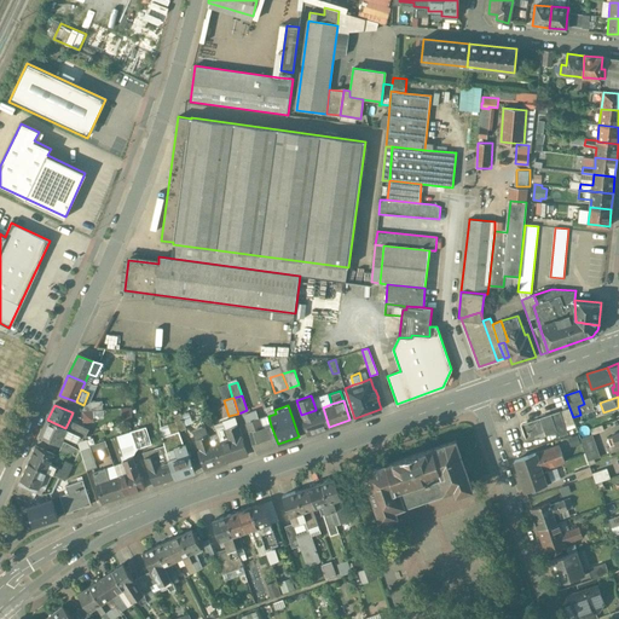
[(301,415),(307,434),(329,427),(323,408),(323,406),(316,409),(316,410),(301,415)]
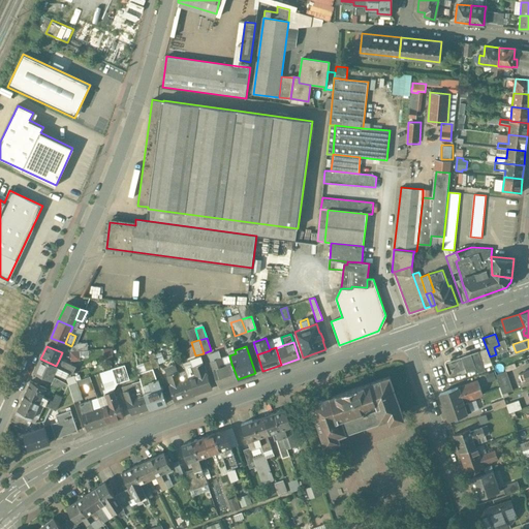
[(79,351),(70,351),(71,361),(79,360),(79,351)]
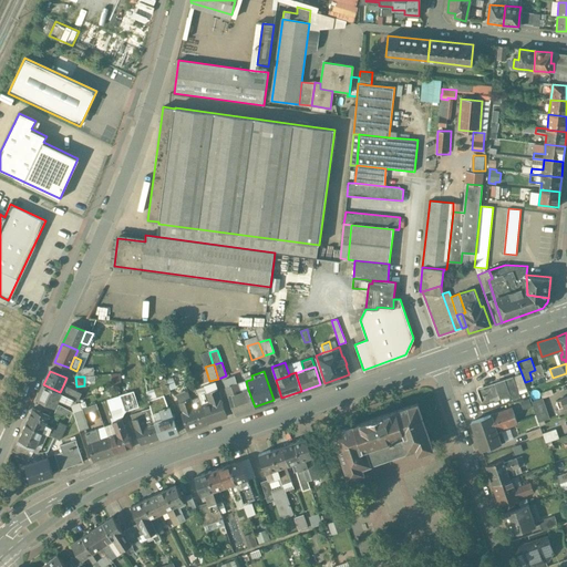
[(171,388),(181,385),(178,377),(168,380),(171,388)]
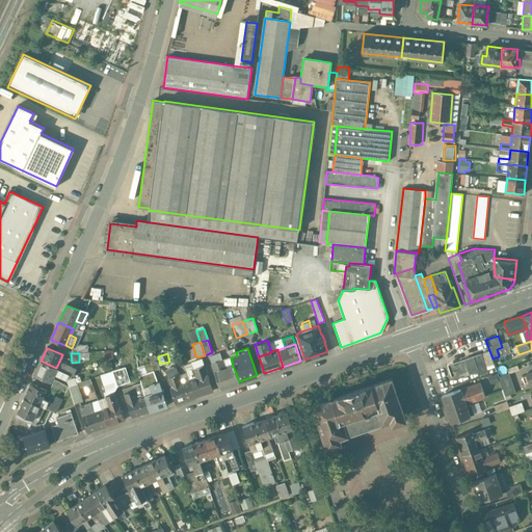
[(220,353),(211,355),(211,360),(215,372),(225,368),(220,353)]
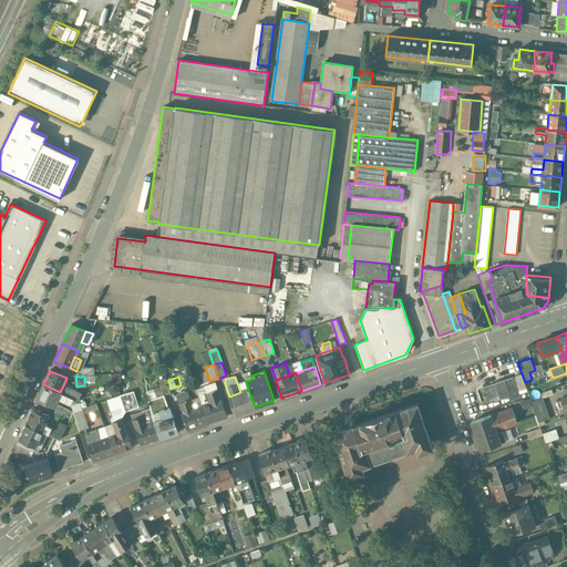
[(521,397),(513,377),(505,379),(511,394),(513,400),(521,397)]
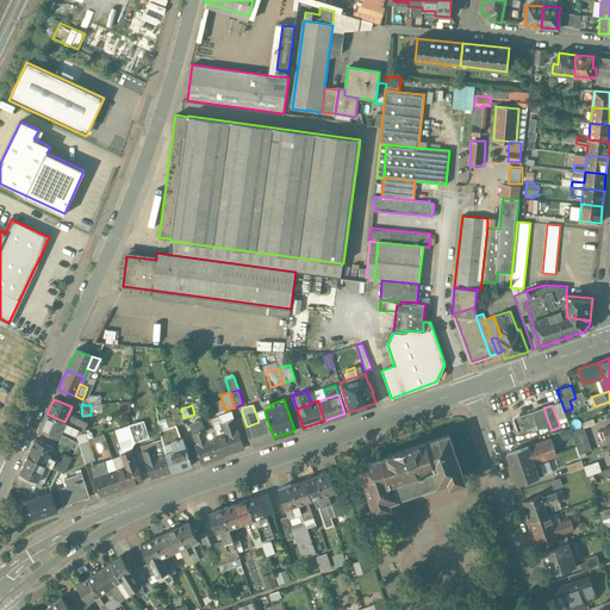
[(543,408),(531,412),(533,412),(514,418),(518,431),(531,427),(533,431),(549,424),(543,408)]
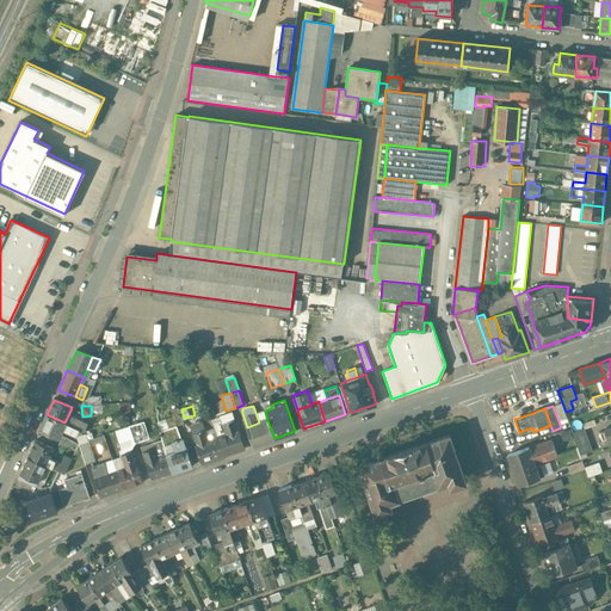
[(233,415),(230,413),(220,417),(226,433),(239,430),(233,415)]
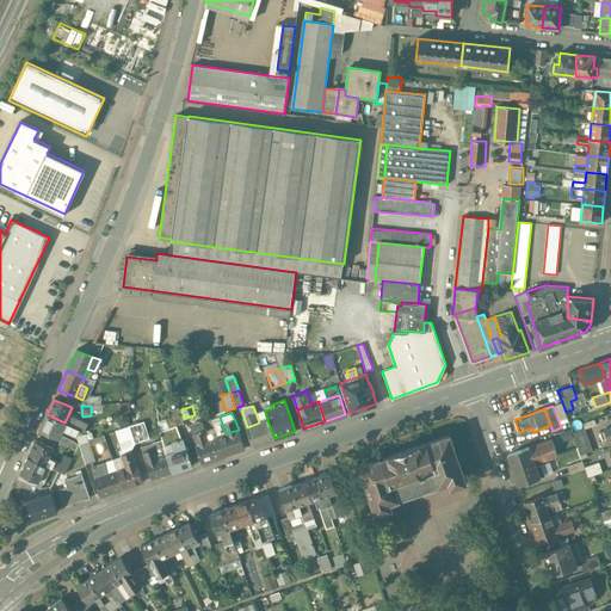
[(65,423),(47,414),(39,430),(57,438),(62,427),(65,423)]
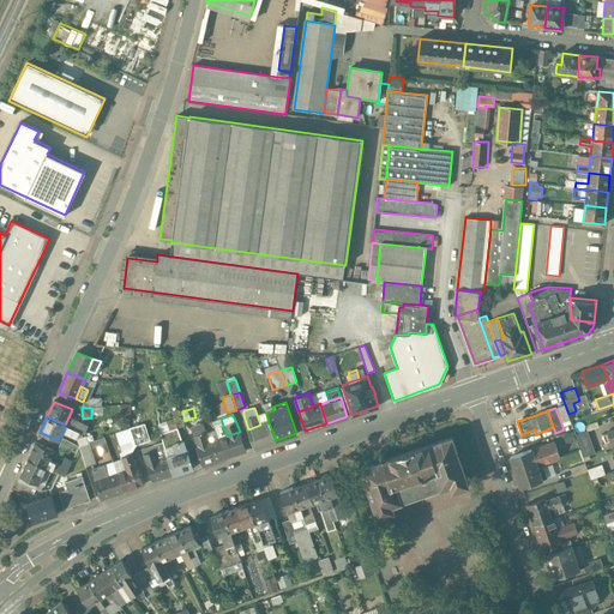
[(86,426),(68,417),(65,425),(79,432),(83,433),(86,426)]
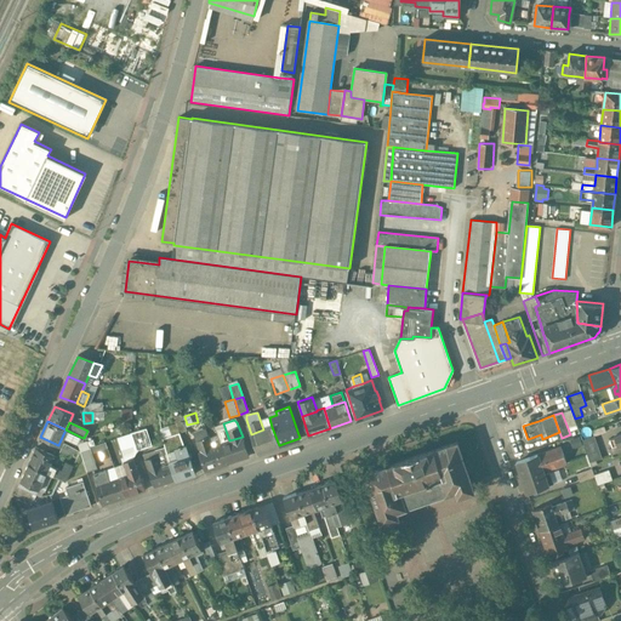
[(263,429),(251,434),(257,453),(279,445),(272,427),(263,429)]
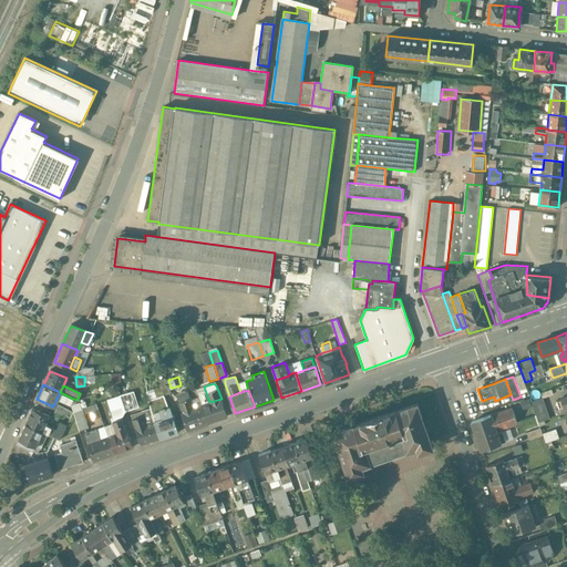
[(73,399),(60,392),(58,397),(63,399),(63,401),(70,404),(73,399)]
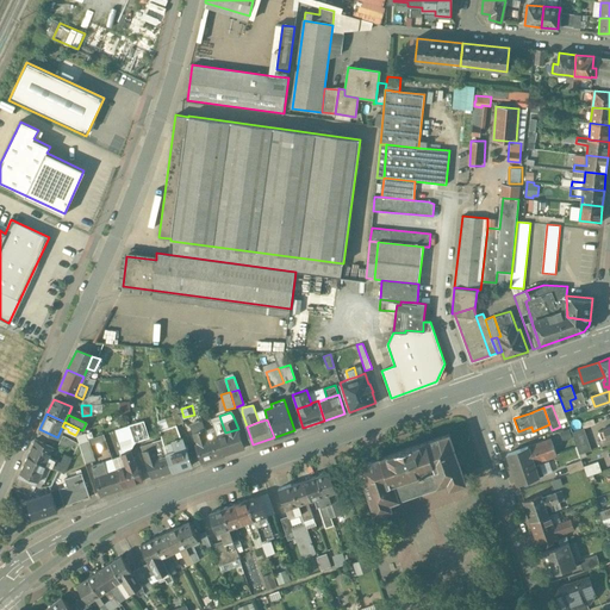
[(129,427),(119,430),(124,447),(134,443),(134,442),(130,430),(129,427)]
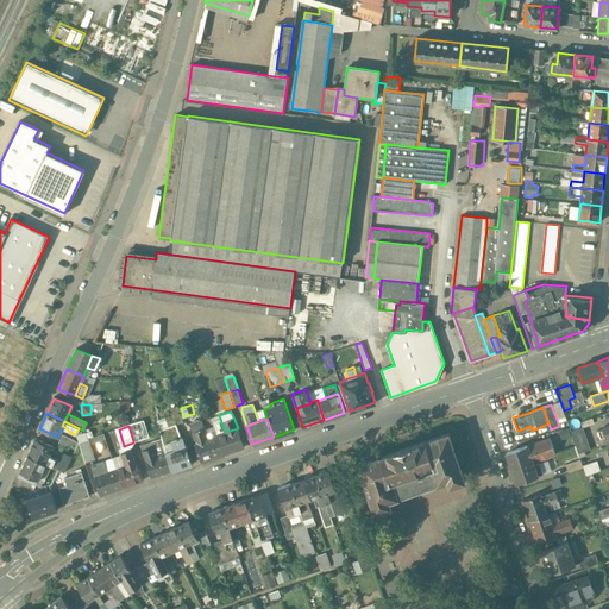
[(142,439),(138,426),(130,429),(133,441),(142,439)]
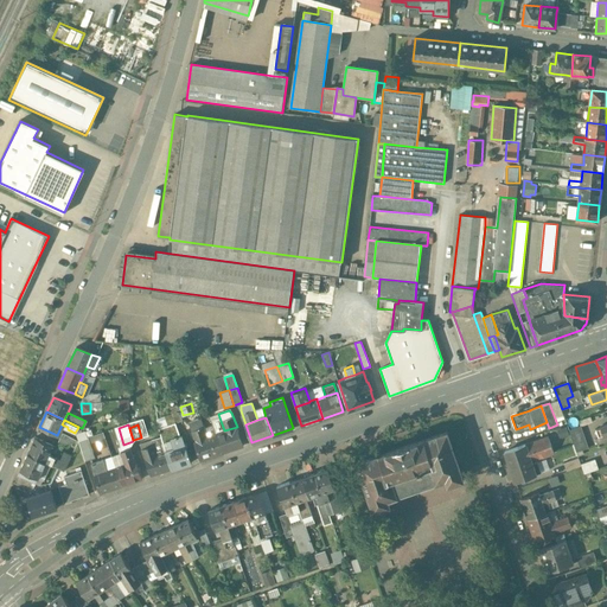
[(204,426),(191,430),(196,441),(208,436),(204,426)]
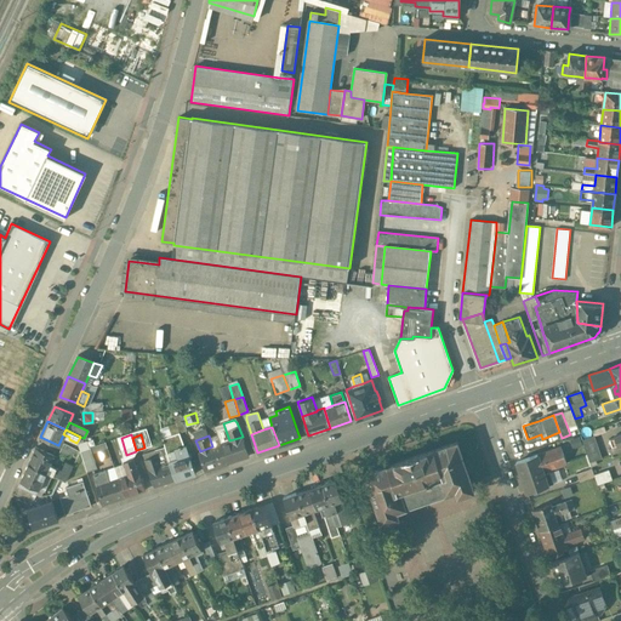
[(229,440),(220,444),(226,462),(249,455),(243,437),(229,440)]
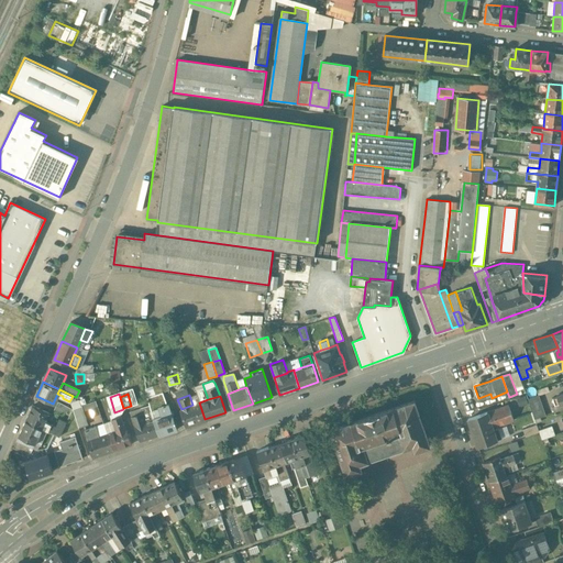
[(539,396),(528,399),(534,419),(545,416),(539,396)]
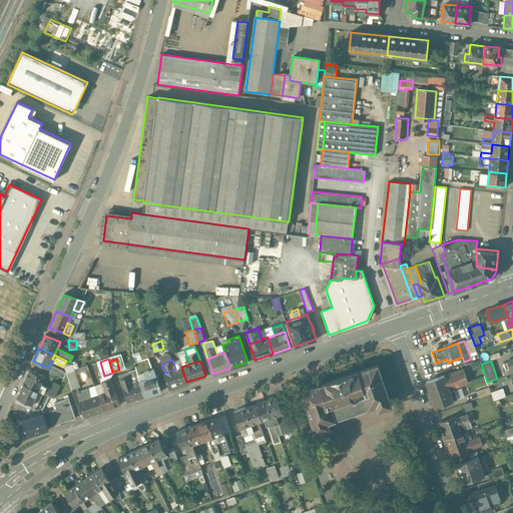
[(359,371),(320,384),(301,391),(302,392),(305,402),(316,432),(330,427),(328,422),(376,405),(378,411),(392,406),(378,364),(359,371)]
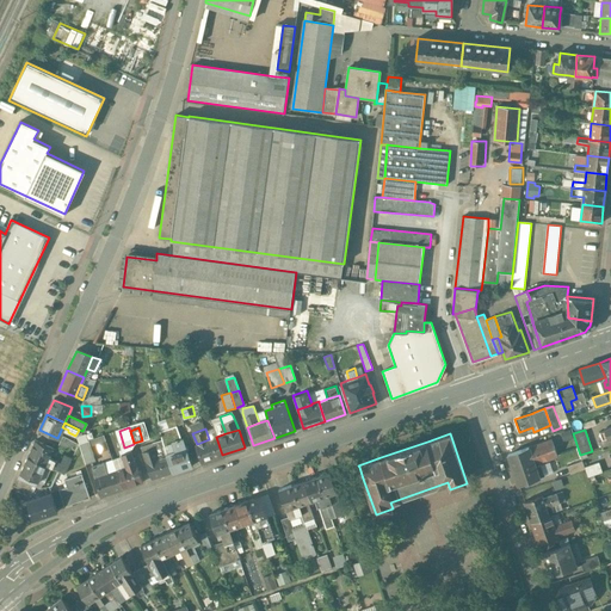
[(78,444),(62,436),(57,445),(65,448),(78,444)]
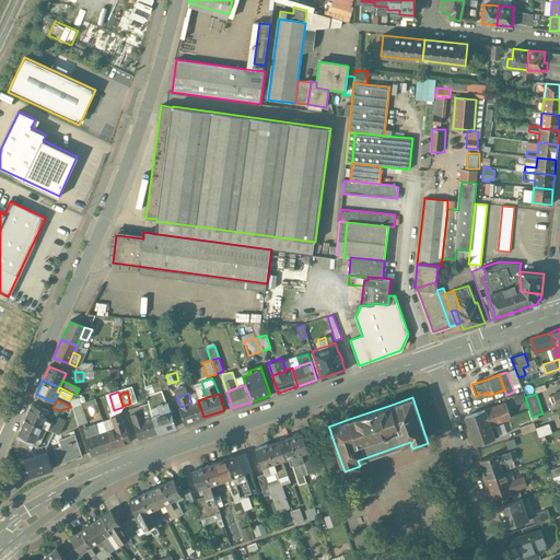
[(191,403),(181,407),(186,423),(203,417),(198,400),(191,403)]
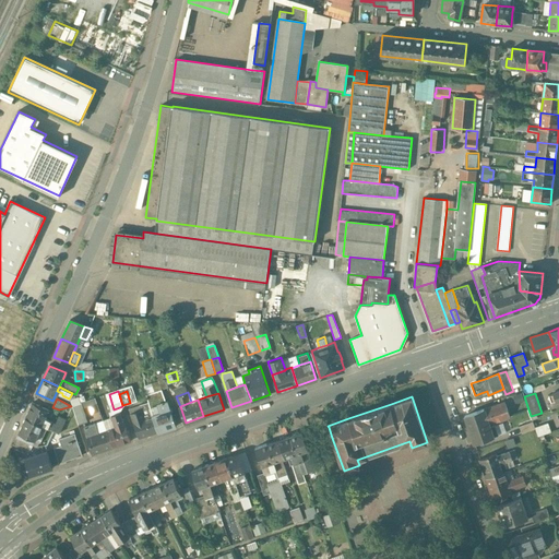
[(167,401),(156,404),(159,411),(155,412),(156,414),(152,415),(157,432),(176,426),(167,401)]
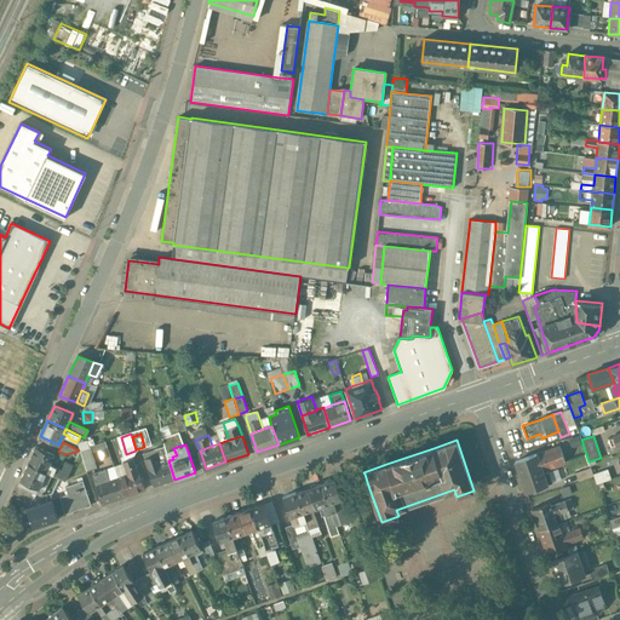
[(53,455),(35,447),(28,464),(46,471),(49,466),(53,455)]
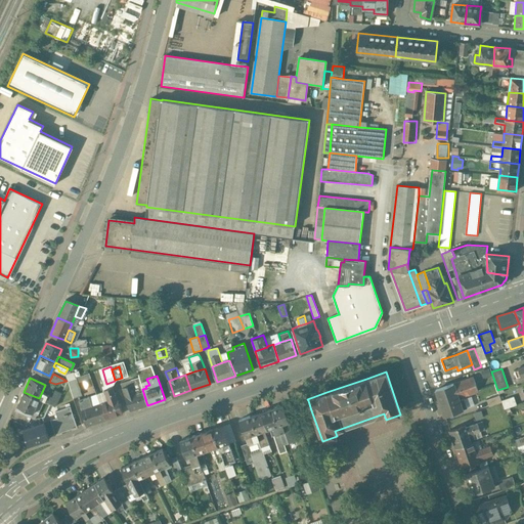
[(75,378),(67,381),(73,398),(80,395),(75,378)]
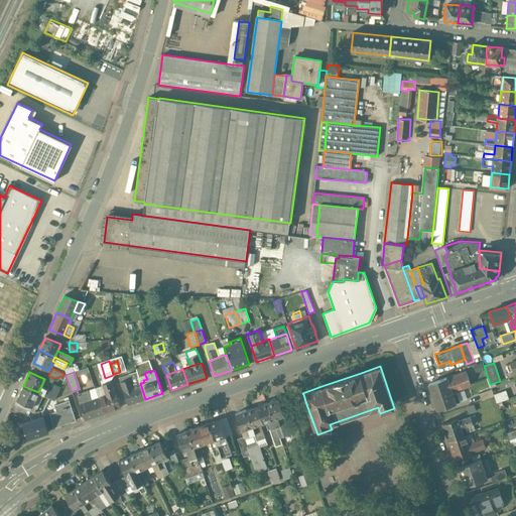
[(466,372),(445,378),(452,395),(456,394),(455,392),(471,386),(466,372)]
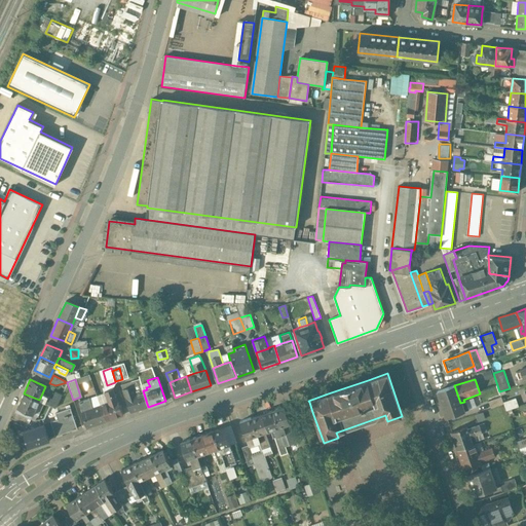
[(130,381),(120,384),(125,397),(135,393),(130,381)]
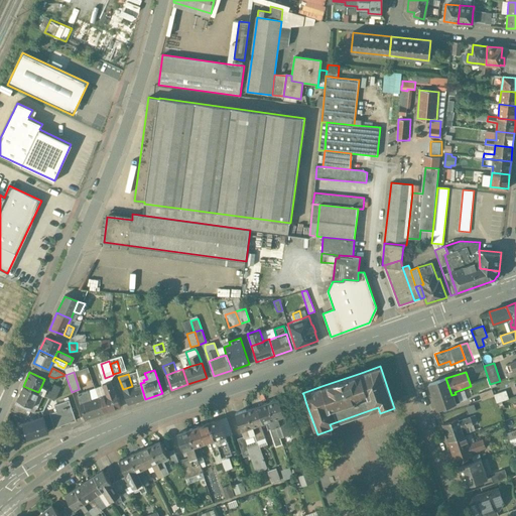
[(445,378),(429,384),(438,410),(455,404),(460,402),(457,394),(456,394),(452,395),(445,378)]
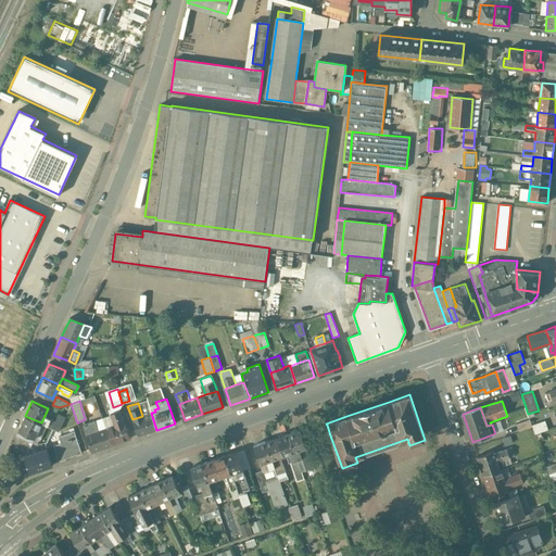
[(117,411),(110,414),(113,426),(122,422),(117,411)]
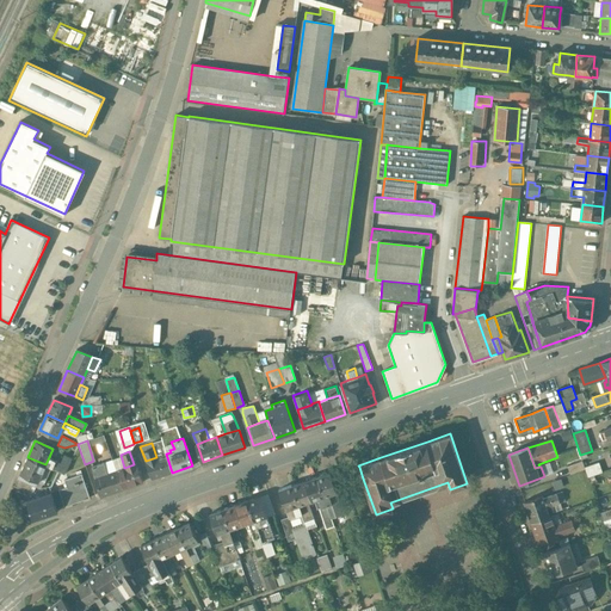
[(156,457),(146,461),(152,479),(172,473),(166,454),(156,457)]
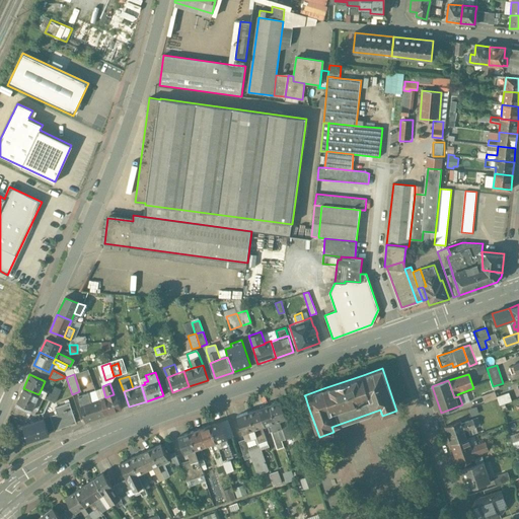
[(54,386),(51,392),(46,391),(45,392),(41,390),(39,394),(49,399),(54,401),(60,389),(54,386)]
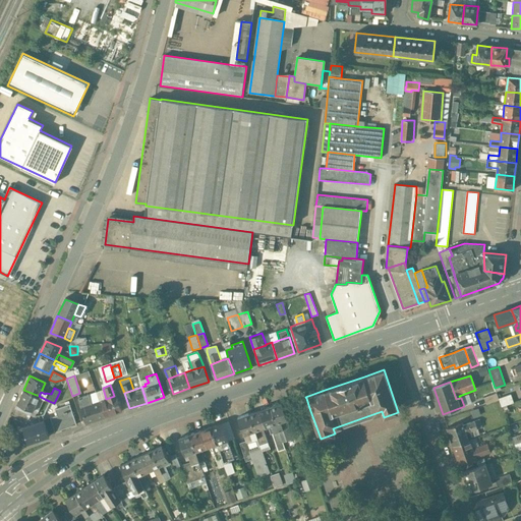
[(39,396),(23,390),(17,403),(33,410),(34,407),(39,396)]
